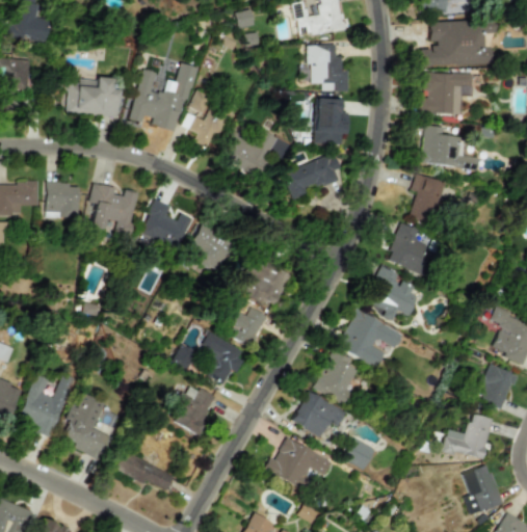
[(6,37),(45,42),(46,33),(34,32),(37,0),(18,0),(16,24),(7,24),(6,37)]
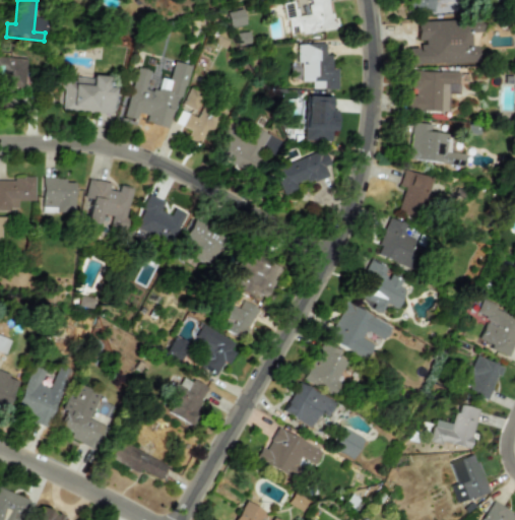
[(336,27),(331,0),(311,0),(314,13),(301,15),(298,0),(286,2),(293,36),(336,27)]
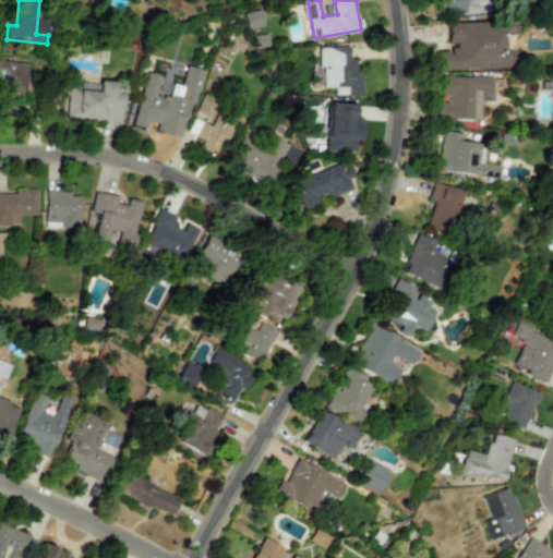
[(477,5),(476,0),(440,0),(441,9),(477,5)]
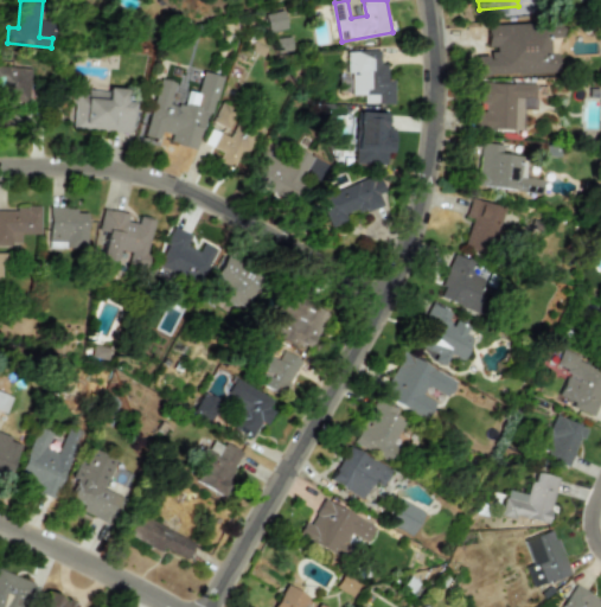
[(287,8),(268,12),(272,32),(291,29),(287,8)]
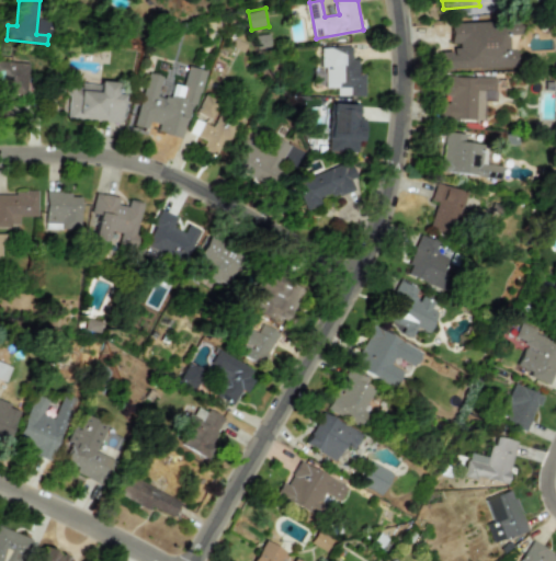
[(444,69),(518,68),(518,48),(512,49),(512,35),(522,35),(522,22),(490,23),(490,20),(452,20),(453,47),(444,47),(444,69)]
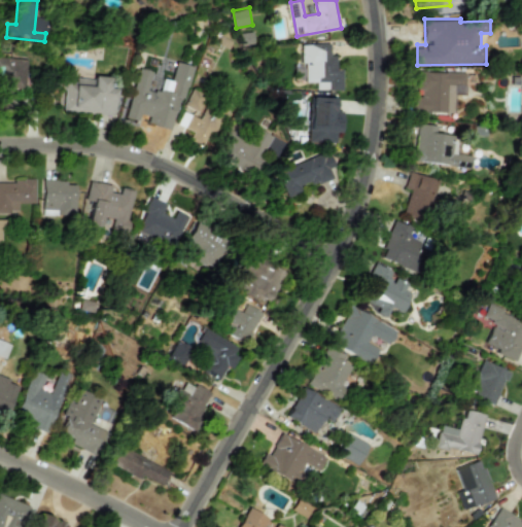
[(345,90),(345,68),(339,68),(338,56),(333,56),(333,43),(304,44),(305,65),(297,65),(298,81),(318,81),(319,90),(345,90)]
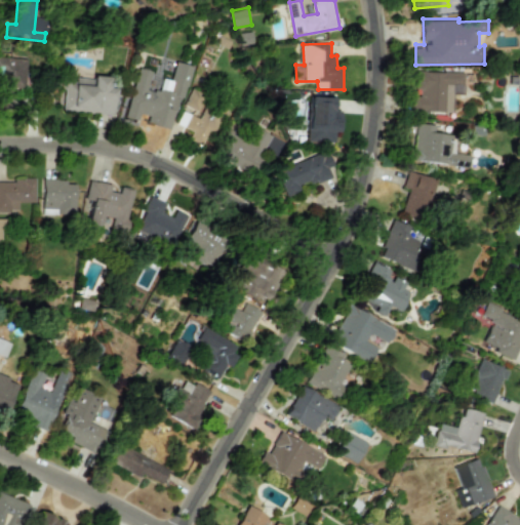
[(30,57),(0,56),(0,109),(14,110),(15,88),(29,89),(30,57)]
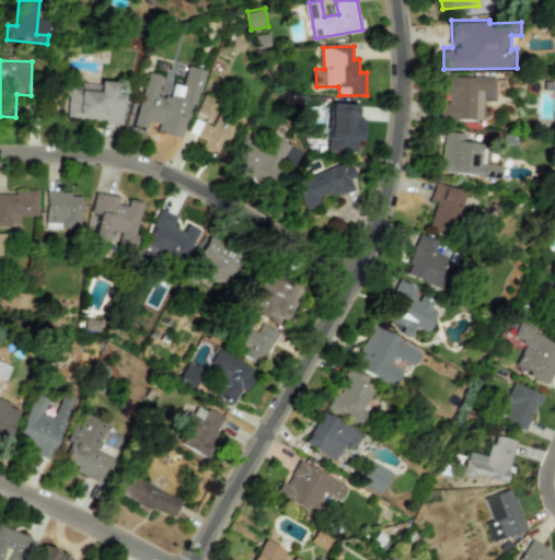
[(137,126),(150,129),(151,127),(188,136),(205,70),(191,66),(182,98),(161,93),(165,76),(150,71),(137,126)]
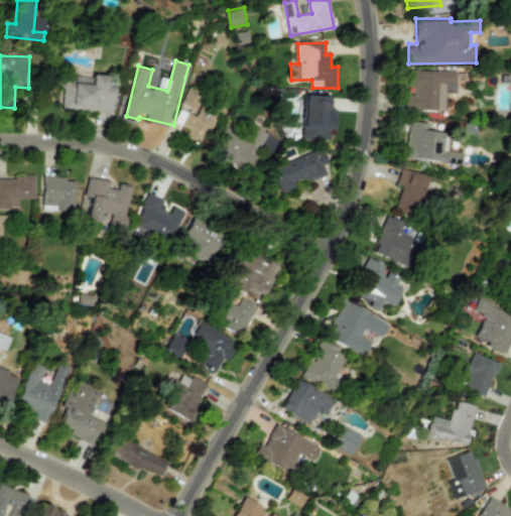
[(446,110),(446,93),(458,93),(458,71),(412,71),(412,95),(406,95),(407,110),(446,110)]
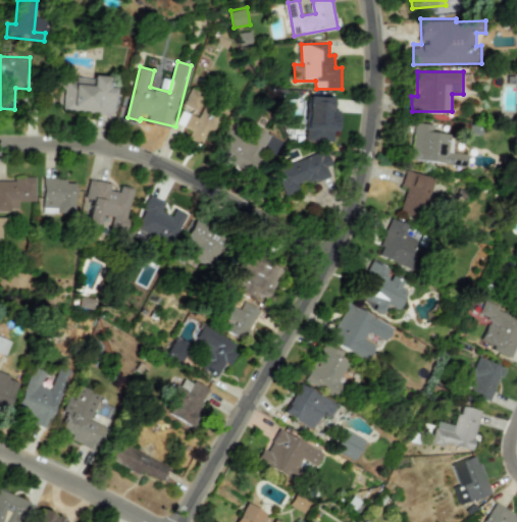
[(65,109),(115,114),(118,88),(110,87),(111,75),(96,74),(95,85),(86,84),(86,81),(68,79),(65,109)]
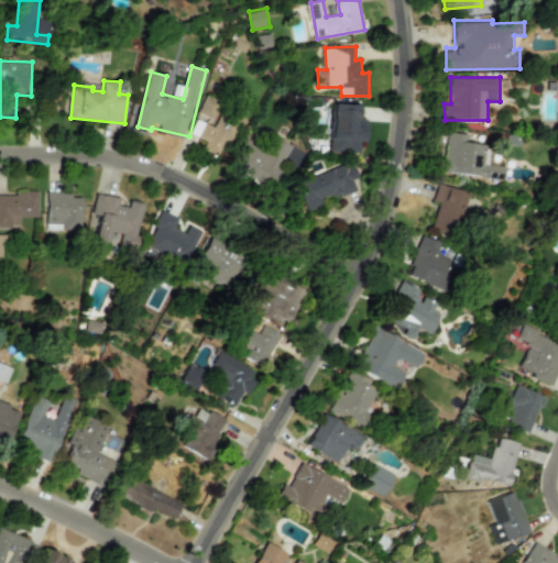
[(332,151),(361,152),(361,141),(367,141),(367,118),(363,118),(364,105),(334,103),(332,151)]
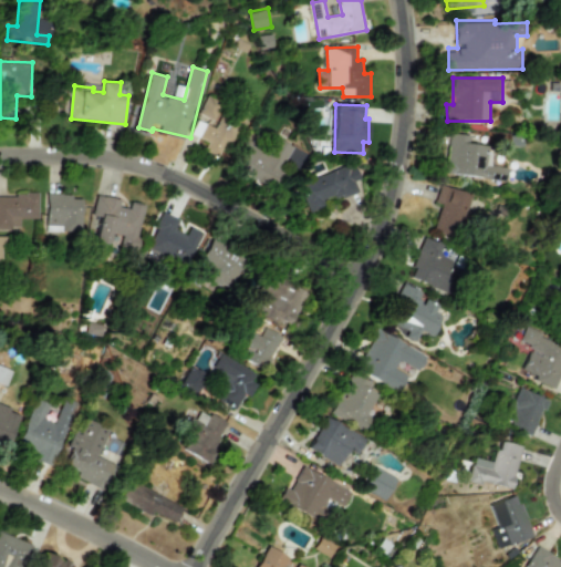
[(193,134),(210,142),(206,151),(222,158),(236,130),(220,122),(217,127),(199,120),(193,134)]
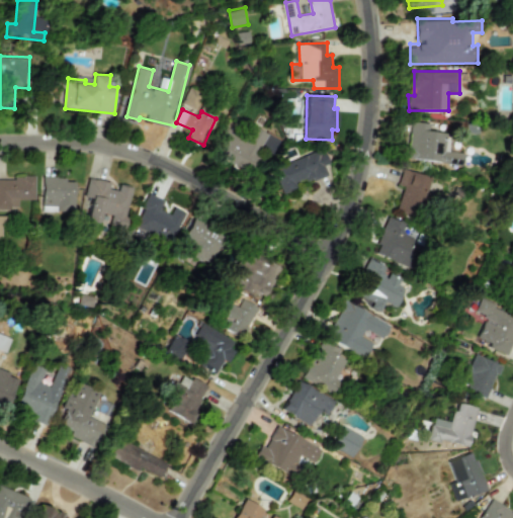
[(410,159),(464,165),(465,151),(450,150),(452,133),(431,131),(432,123),(414,121),(410,159)]
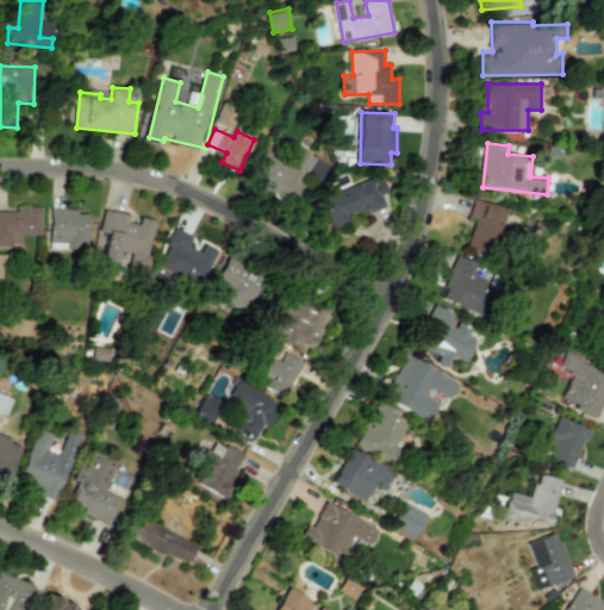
[(317,156),(298,148),(292,165),(266,154),(254,184),(298,201),(317,156)]
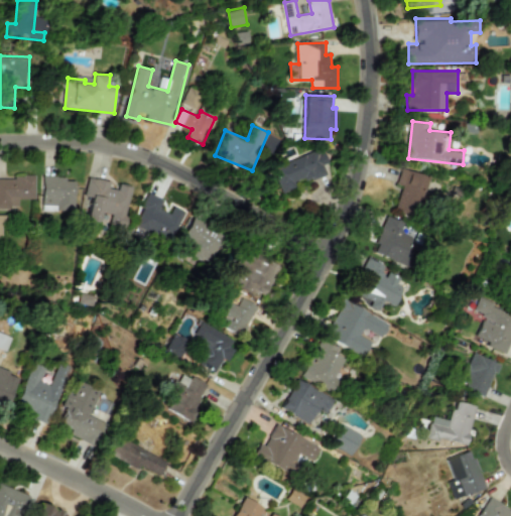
[(274,168),(283,192),(296,187),(295,185),(333,170),(324,148),(274,168)]
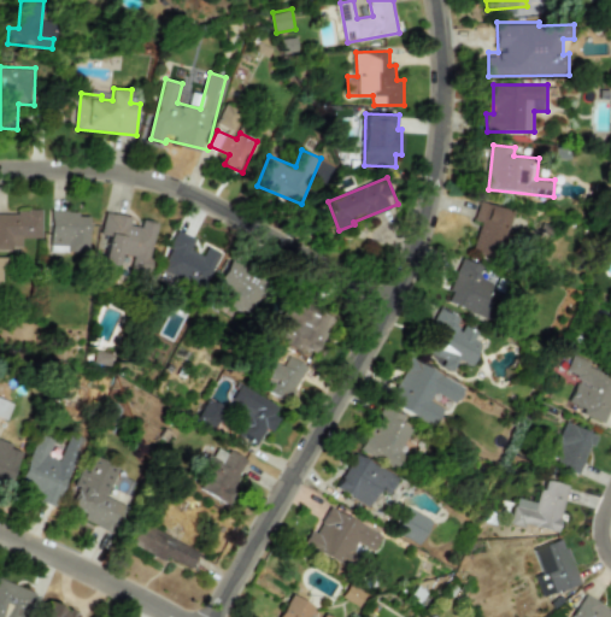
[(483,222),(475,250),(503,257),(515,210),(482,201),(477,219),(483,222)]
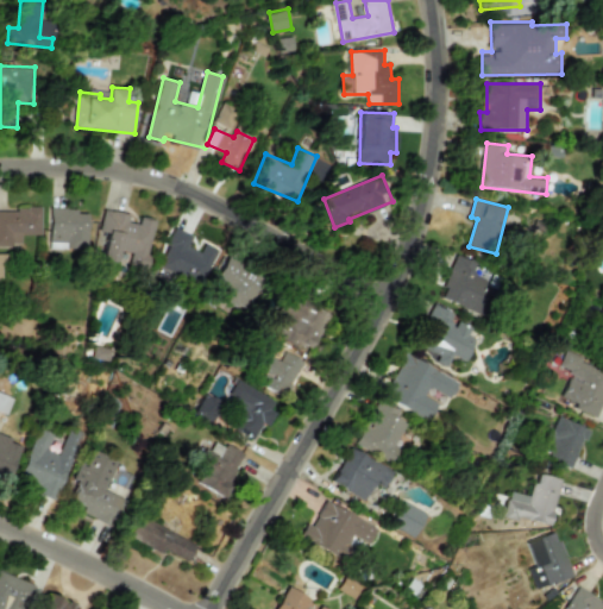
[(44,234),(44,208),(0,208),(0,245),(25,245),(25,234),(44,234)]
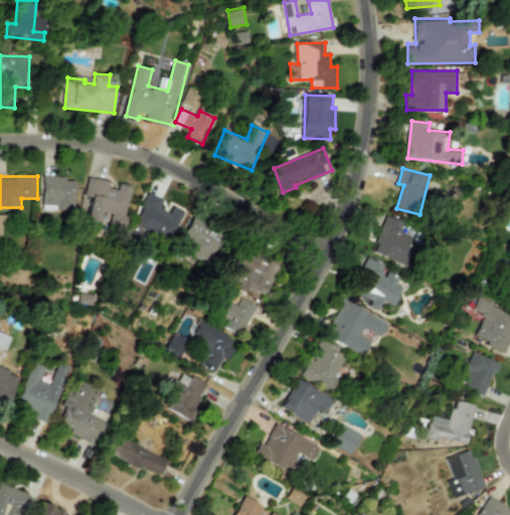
[(44,208),(76,209),(77,177),(45,176),(44,208)]
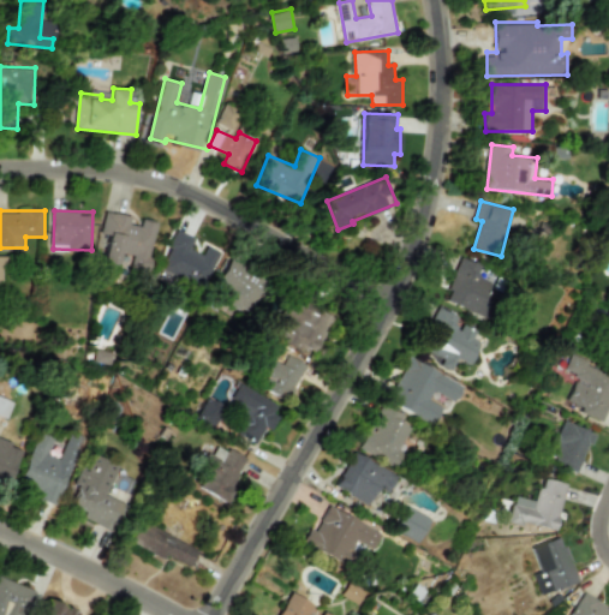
[(160,222),(144,219),(142,226),(132,224),(133,216),(108,210),(103,233),(111,234),(105,261),(120,264),(123,252),(136,255),(133,267),(150,270),(160,222)]
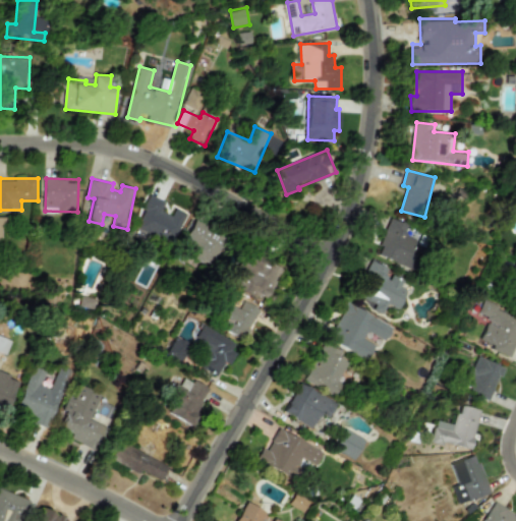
[(140,230),(181,238),(186,212),(175,210),(174,211),(164,209),(166,199),(147,195),(140,230)]
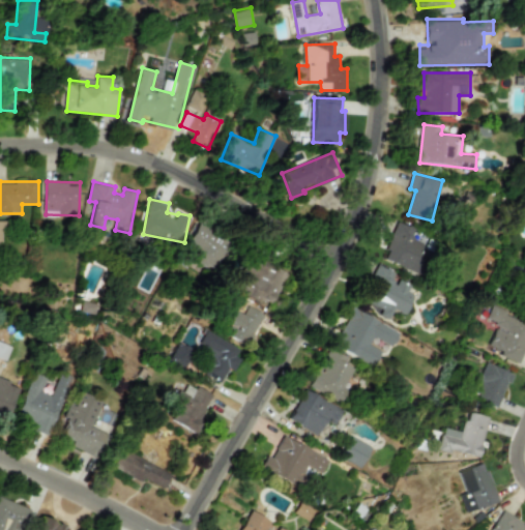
[(425,243),(413,239),(416,228),(400,223),(388,261),(416,270),(425,243)]
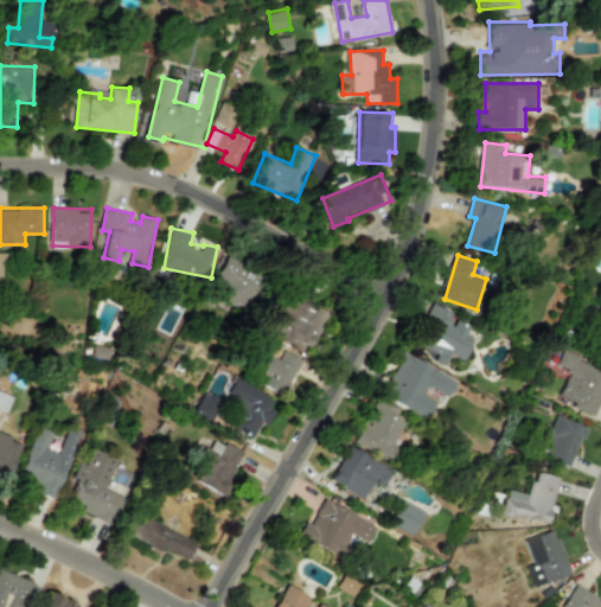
[(221,296),(249,310),(263,276),(227,260),(217,281),(225,285),(221,296)]
